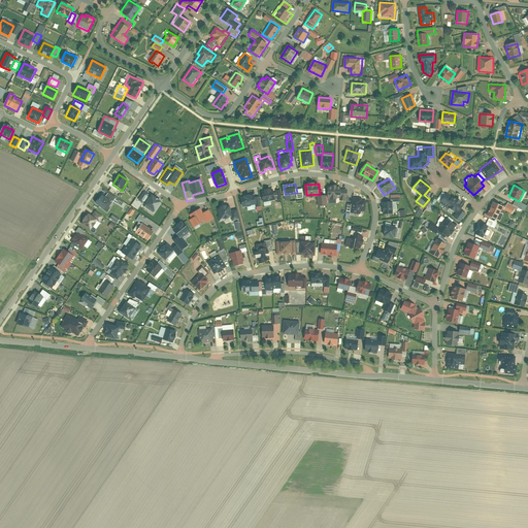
[(340,186),(331,186),(331,190),(328,190),(328,198),(349,198),(349,189),(340,189),(340,186)]
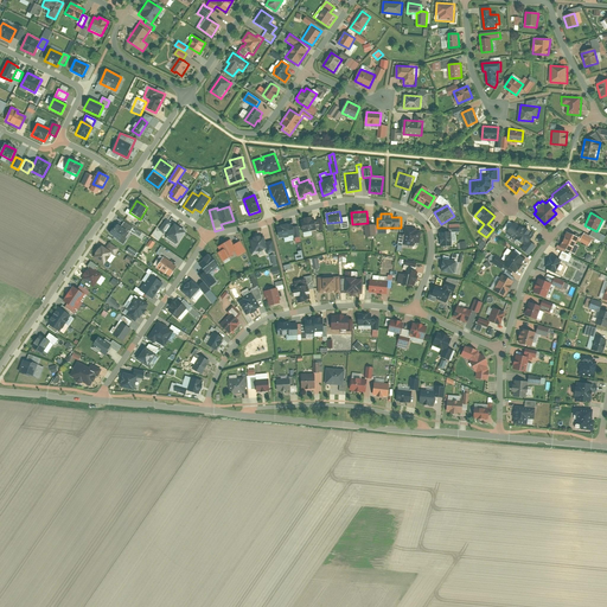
[(305,221),(301,221),(302,231),(317,229),(317,219),(313,221),(312,216),(305,217),(305,221)]
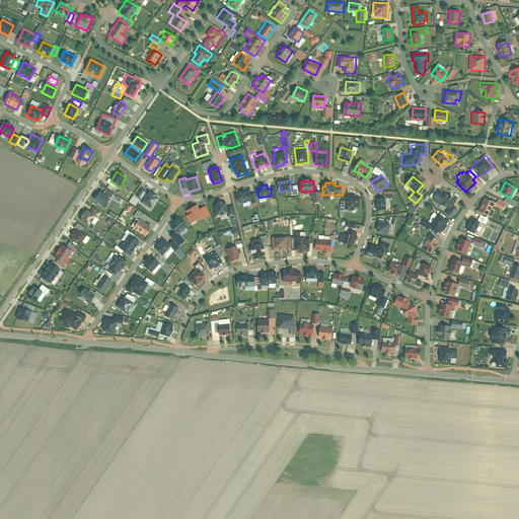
[(142,189),(136,198),(140,201),(146,192),(142,189)]
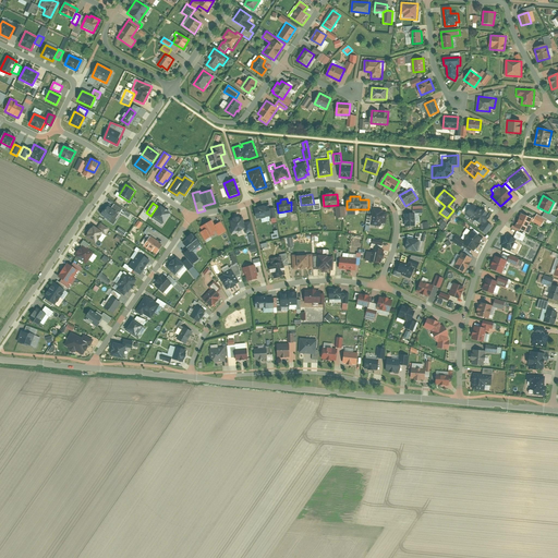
[(269,205),(255,208),(257,218),(271,215),(269,205)]
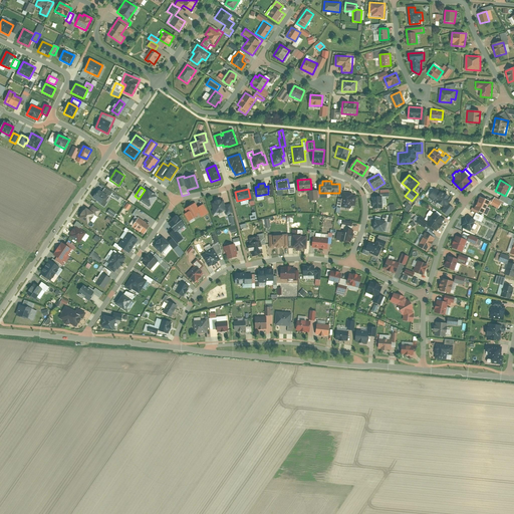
[(97,190),(92,199),(101,205),(106,196),(97,190)]
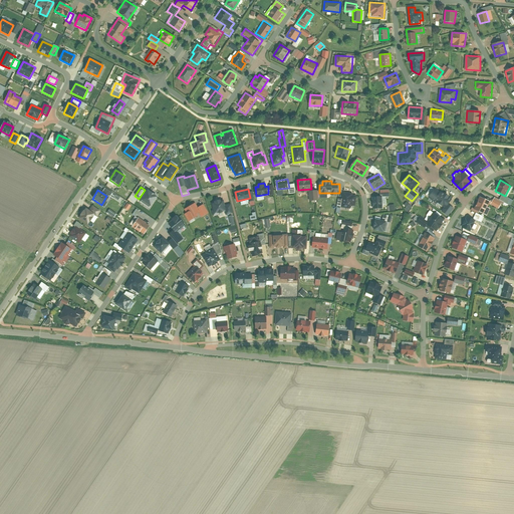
[(451,200),(436,190),(431,198),(446,208),(451,200)]
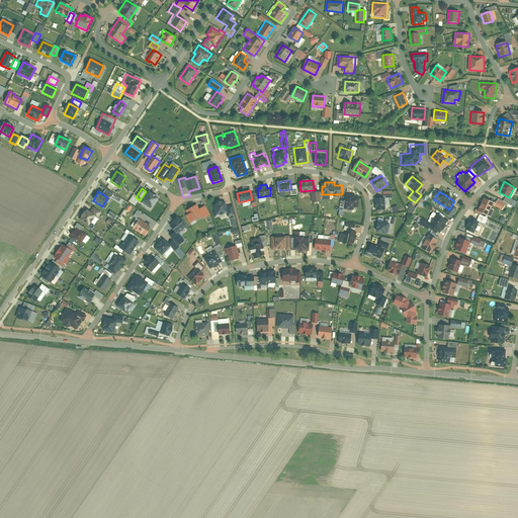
[(149,192),(142,202),(152,208),(159,199),(149,192)]
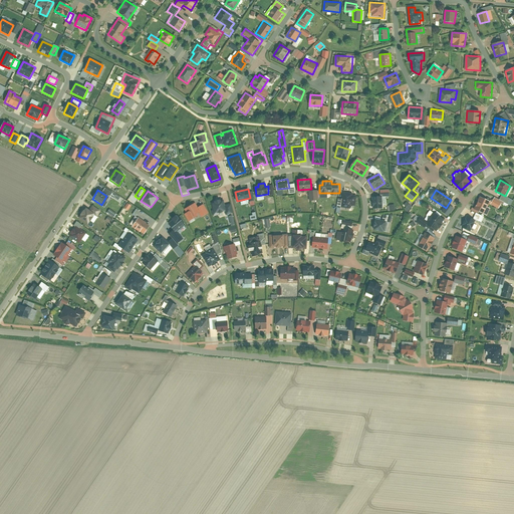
[(353,193),(344,192),(342,206),(350,207),(351,205),(355,205),(356,195),(353,195),(353,193)]
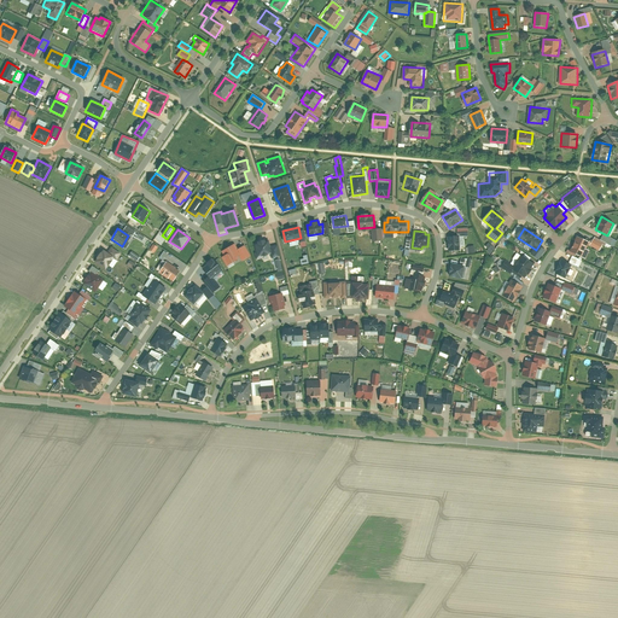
[(460,235),(445,235),(445,249),(460,249),(460,235)]
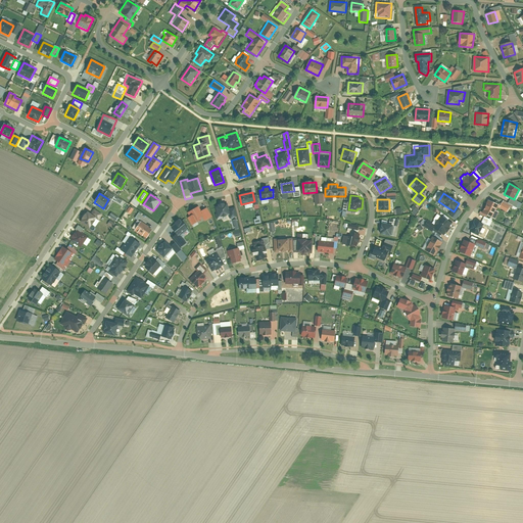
[(498,204),(489,200),(483,214),(493,218),(498,204)]
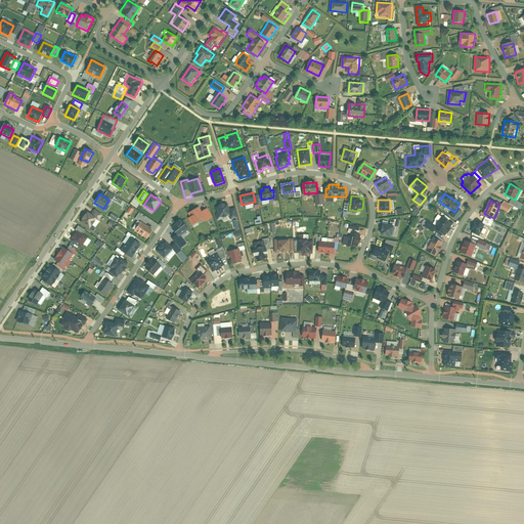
[(227,205),(217,207),(219,216),(230,214),(227,205)]
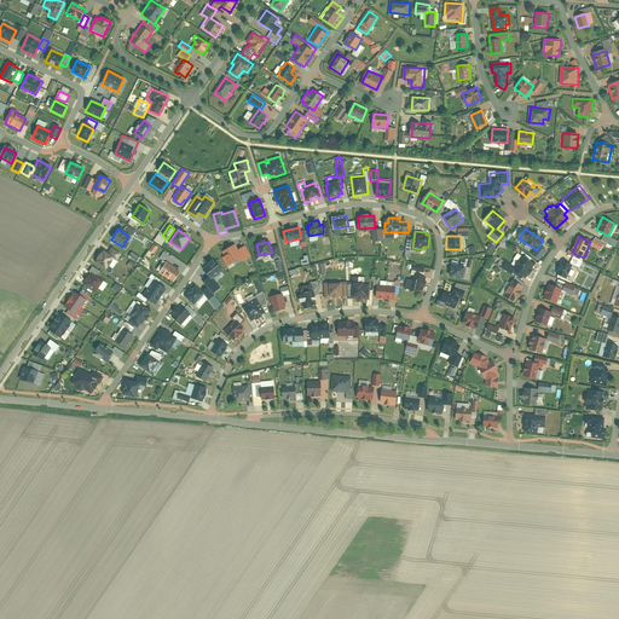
[(236,244),(223,252),(229,264),(241,258),(243,261),(252,256),(246,246),(238,249),(236,244)]
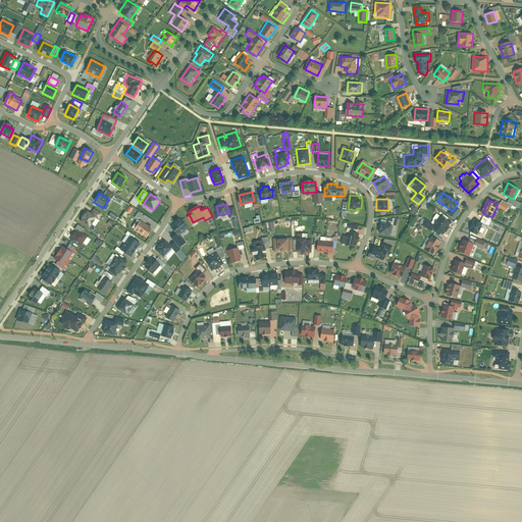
[(87,212),(80,222),(90,229),(96,220),(98,221),(103,215),(94,209),(90,214),(87,212)]
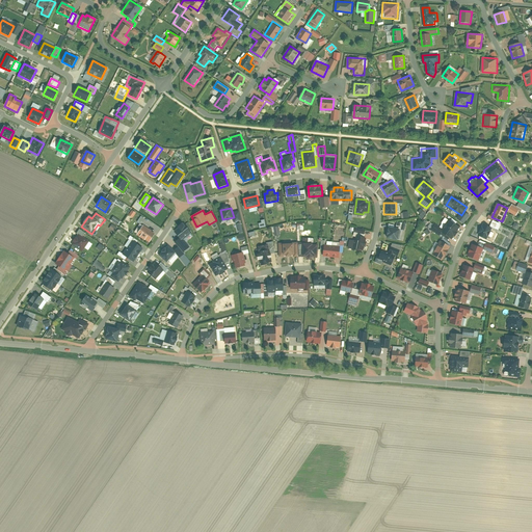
[(459,227),(448,220),(441,232),(453,239),(459,227)]
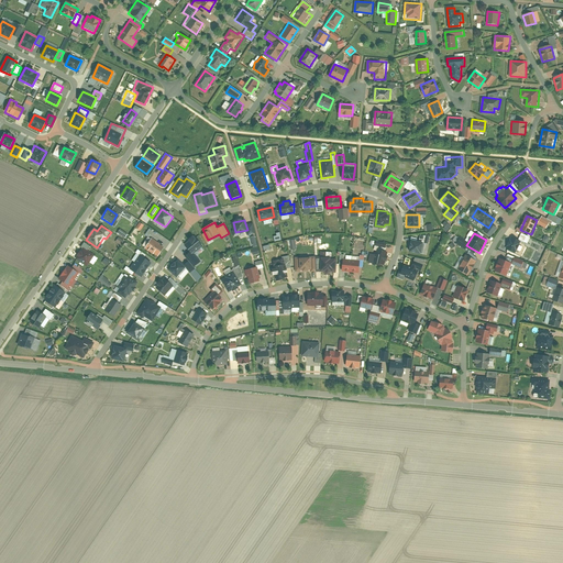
[(420,242),(412,240),(410,251),(423,253),(426,243),(429,244),(431,236),(421,235),(420,242)]
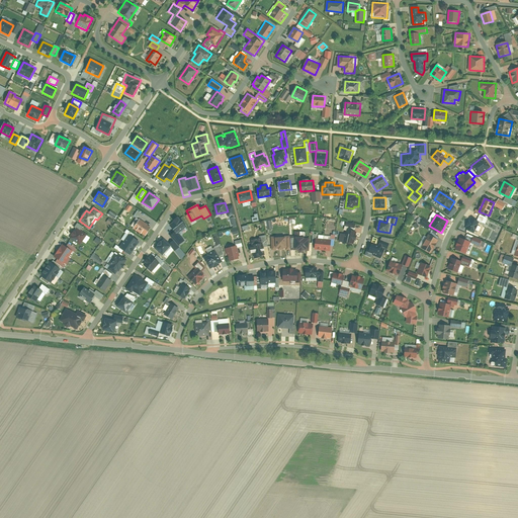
[(179,218),(170,226),(176,234),(186,226),(179,218)]
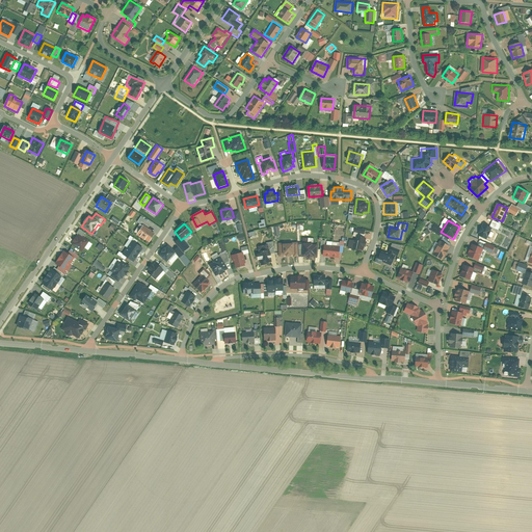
[(493,228),(482,224),(478,234),(488,238),(493,228)]
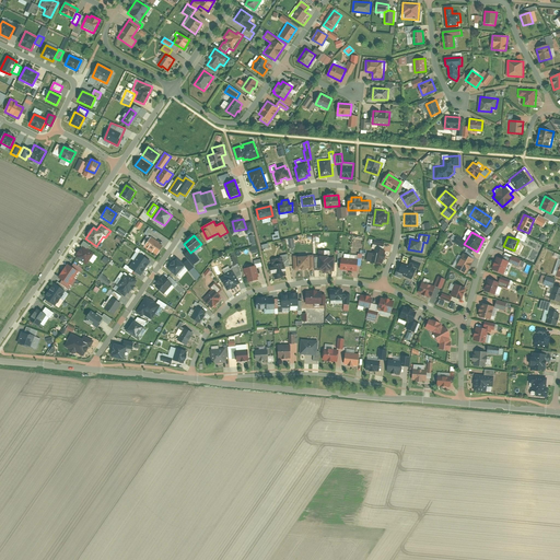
[(163,247),(151,238),(144,247),(158,256),(163,247)]
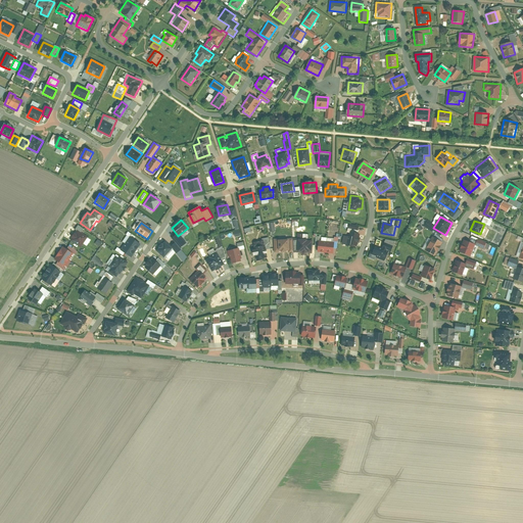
[(77,231),(69,241),(80,248),(87,238),(77,231)]
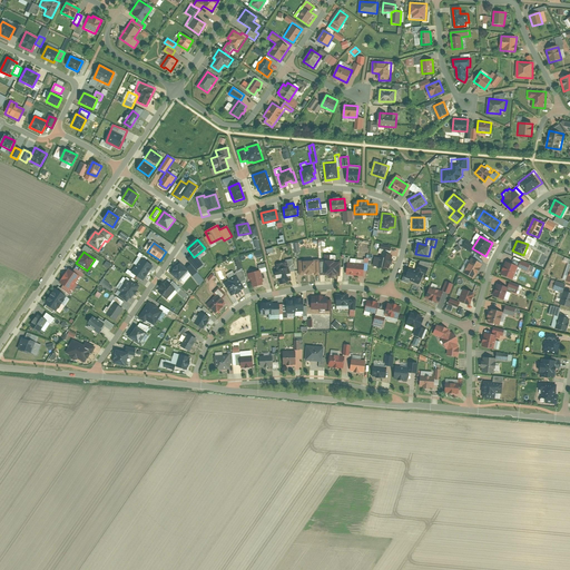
[(392,255),(380,253),(377,265),(390,268),(392,255)]
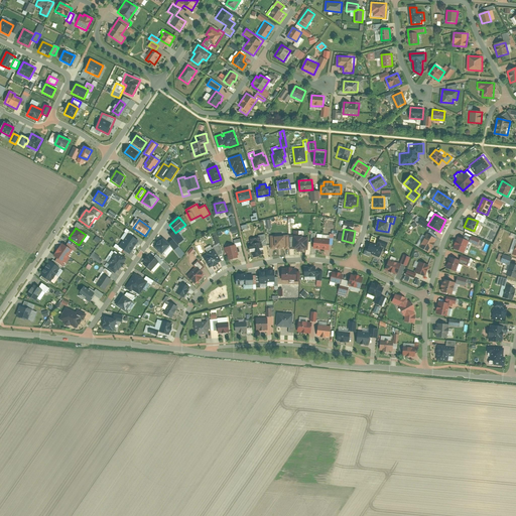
[(436,238),(428,233),(421,247),(429,251),(436,238)]
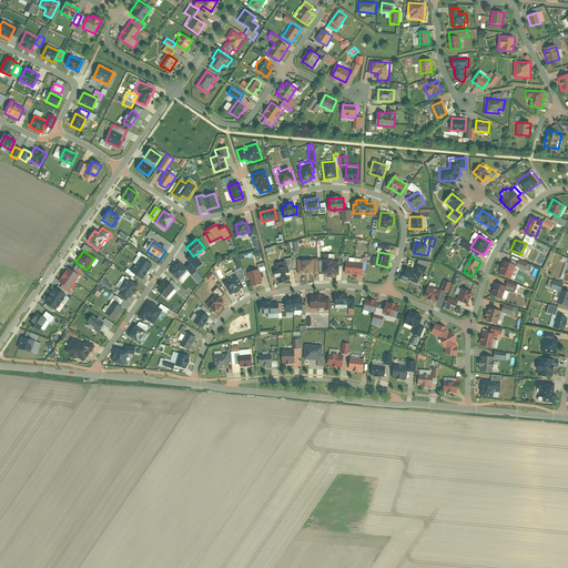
[(141,257),(137,264),(148,272),(152,265),(141,257)]
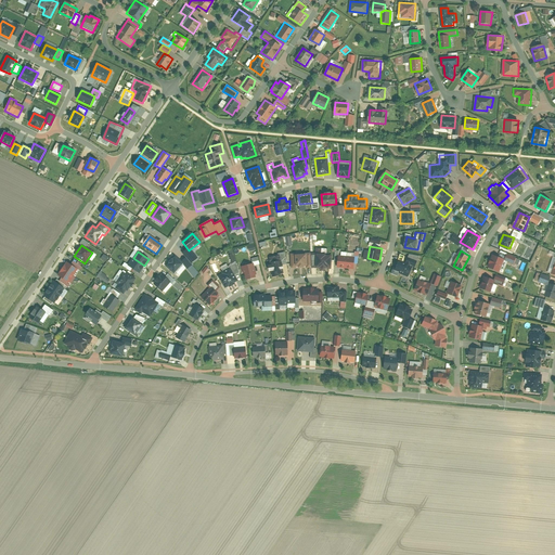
[(311,254),(296,254),(296,267),(311,267),(311,254)]
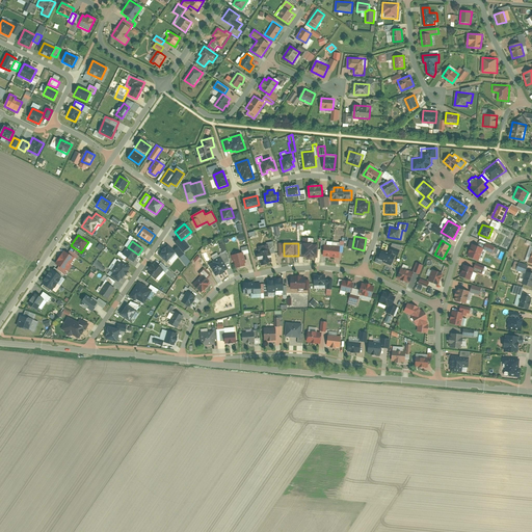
[(318,243),(304,243),(304,256),(318,256),(318,243)]
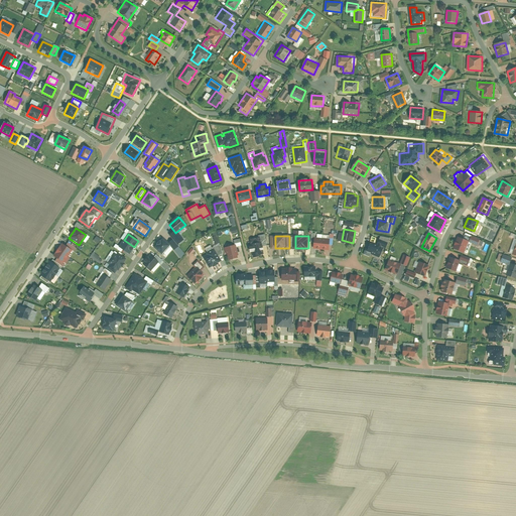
[(470,242),(458,237),(454,249),(466,253),(470,242)]
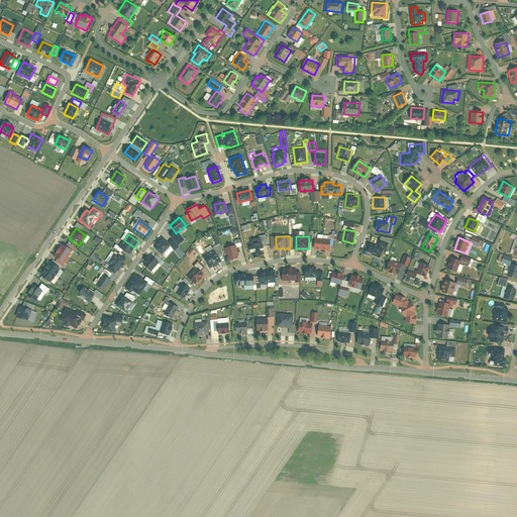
[(169,243),(164,238),(157,247),(165,253),(171,244),(169,243)]
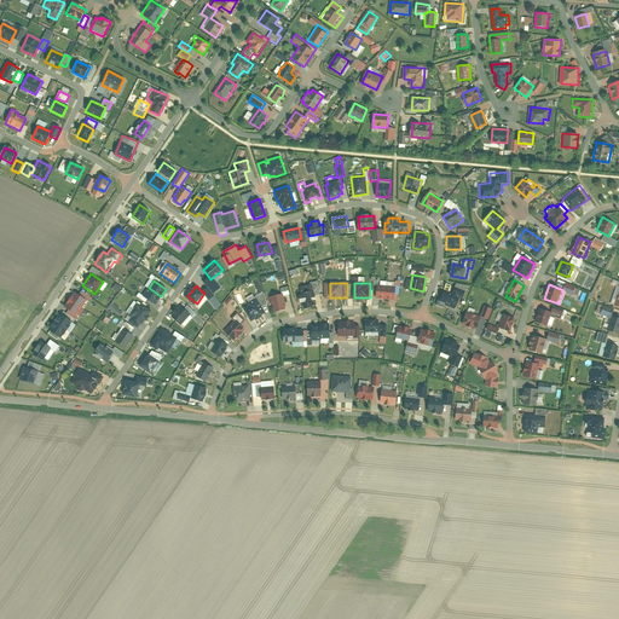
[(313,287),(298,289),(301,307),(317,304),(313,287)]
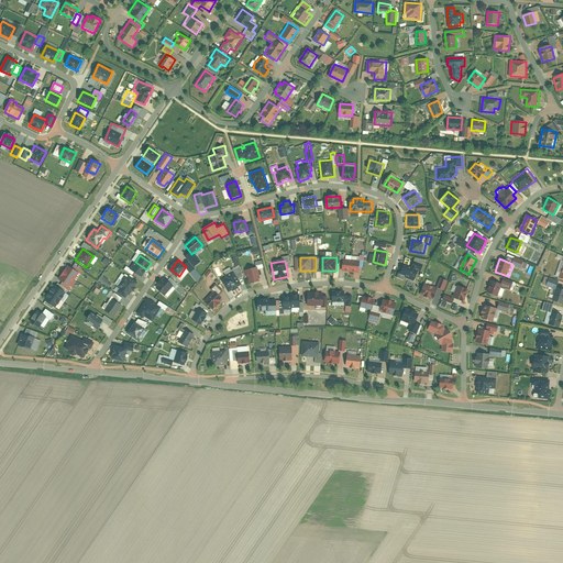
[(351,262),(343,261),(342,272),(351,272),(351,262)]
